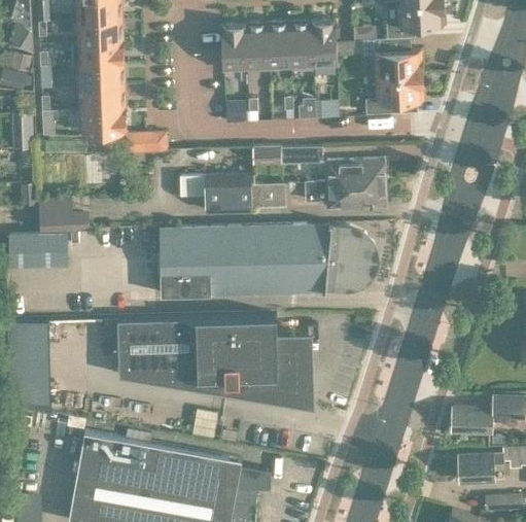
[(36,0),(37,18),(47,18),(46,0),(36,0)]
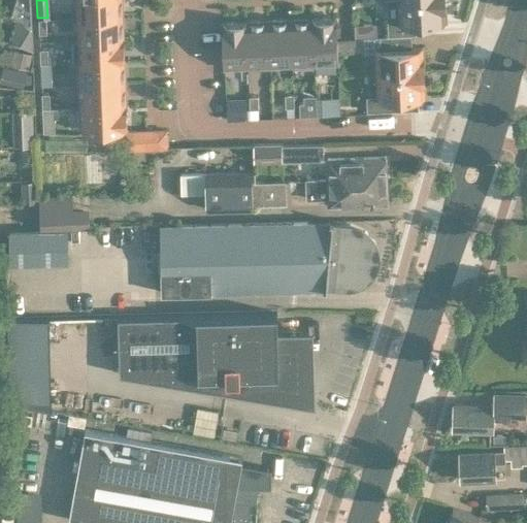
[(122,19),(121,0),(75,0),(76,21),(122,19)]
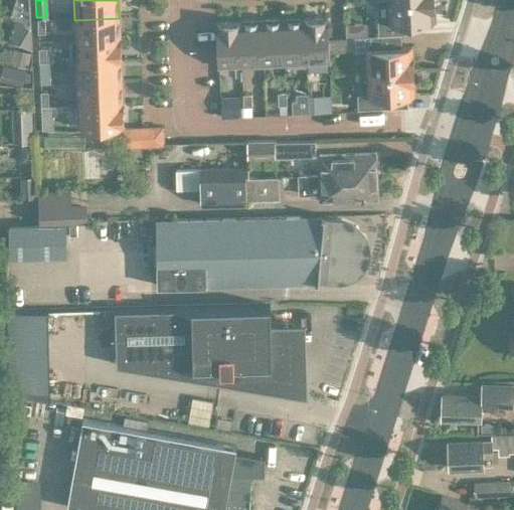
[(402,0),(386,1),(377,1),(379,37),(403,36),(402,25),(435,23),(433,0),(402,0)]
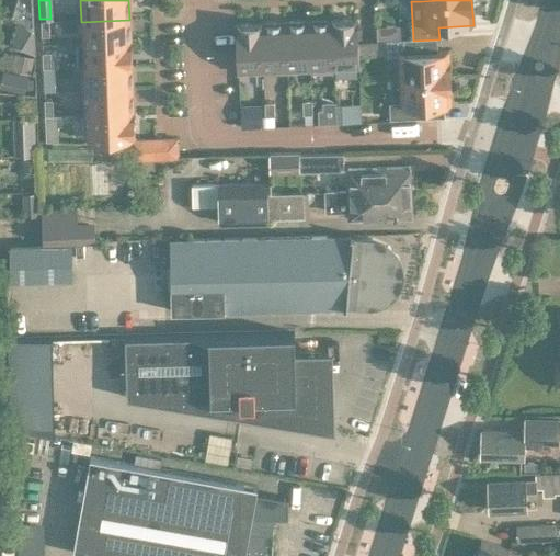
[(82,46),(130,44),(129,20),(81,22),(82,46)]
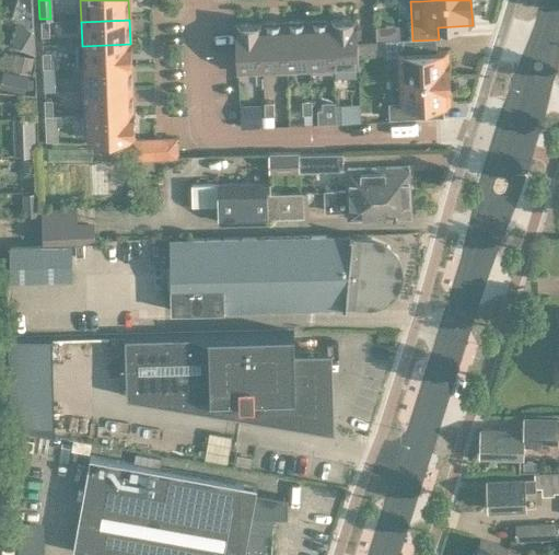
[(358,70),(356,22),(332,23),(334,71),(358,70)]
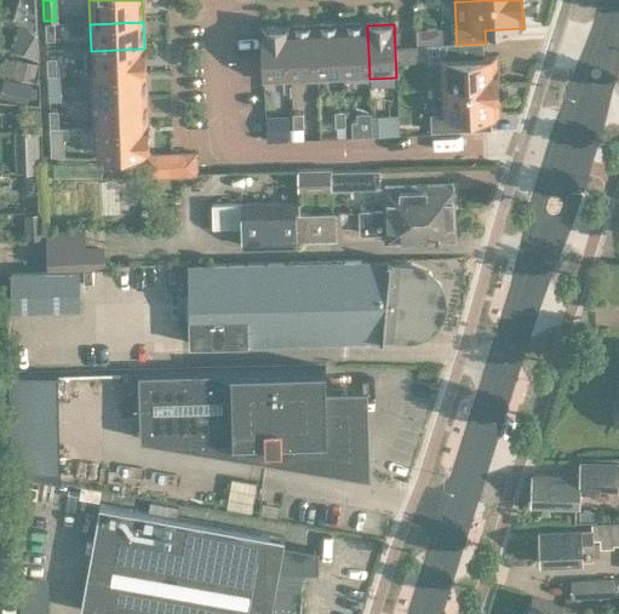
[(53,26),(45,26),(45,44),(55,42),(53,26)]
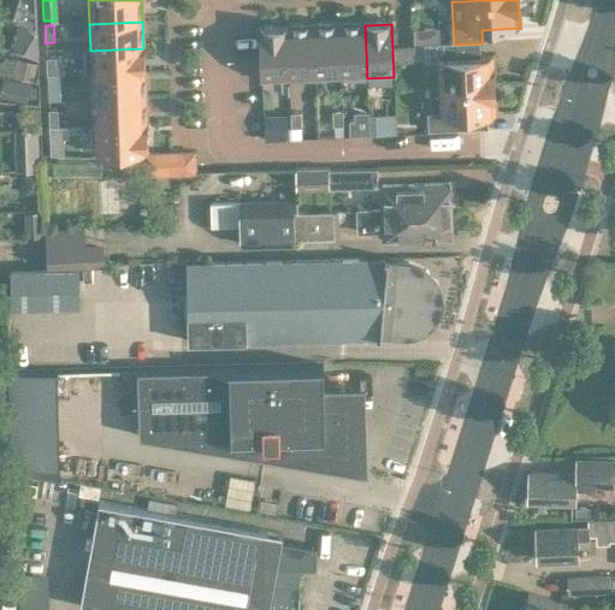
[(365,25),(338,27),(341,80),(367,78),(365,25)]
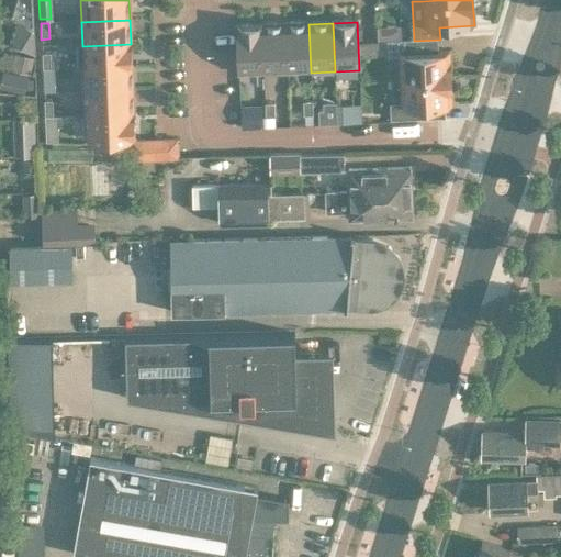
[(9,43),(34,57),(33,33),(18,24),(12,34),(13,34),(9,43)]
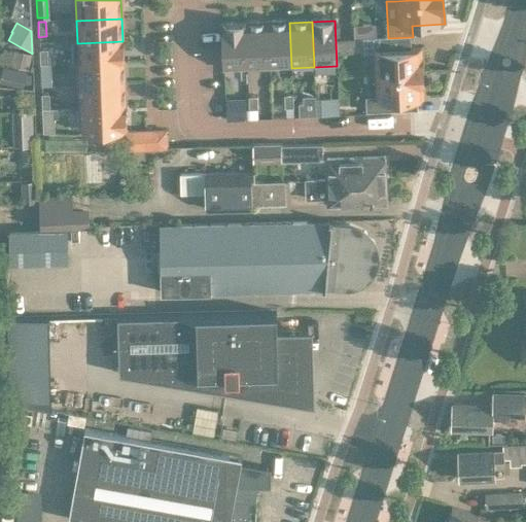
[(269,69),(291,68),(289,23),(267,24),(269,69)]
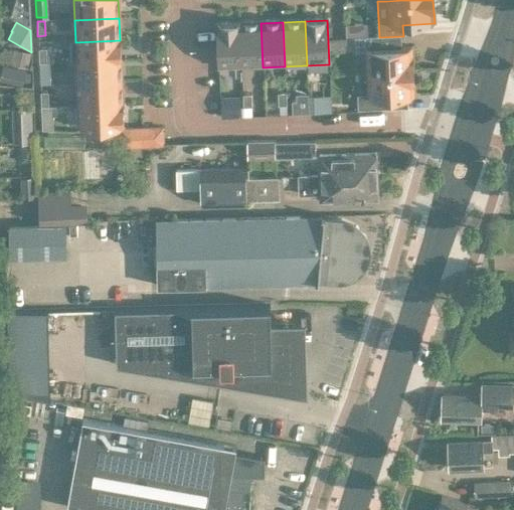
[(261,23),(238,24),(240,68),(263,67),(261,23)]
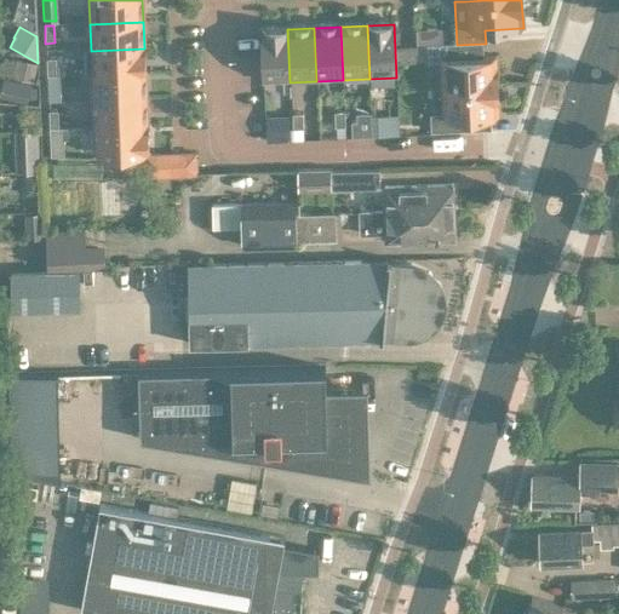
[(263,84),(290,82),(287,29),(261,30),(263,84)]
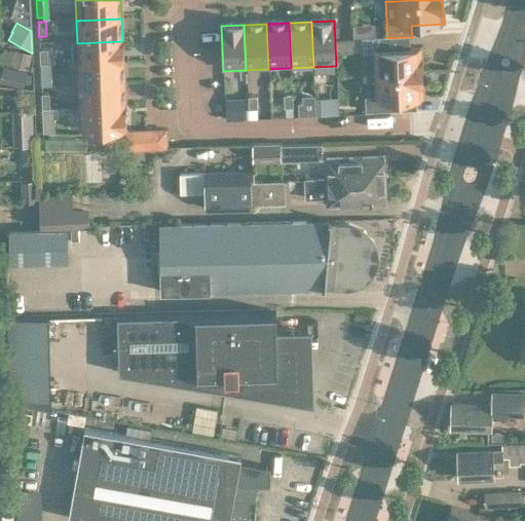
[(373,53),(374,76),(421,74),(420,49),(408,50),(408,38),(363,40),(364,53),(373,53)]
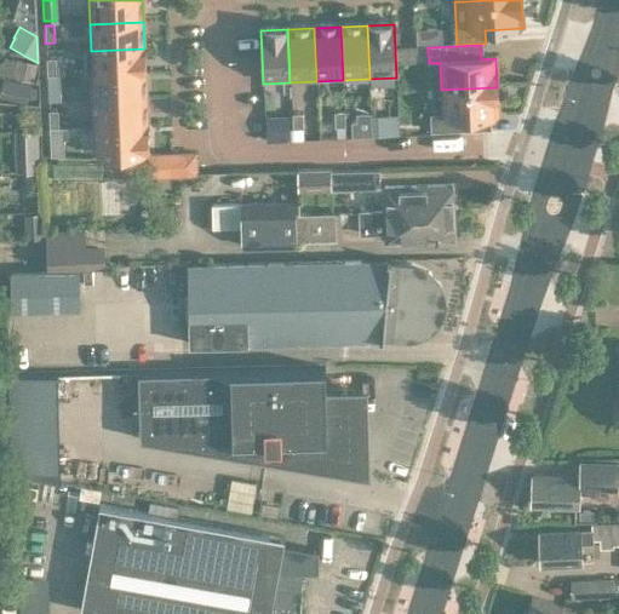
[(91,51),(92,78),(145,75),(144,49),(91,51)]
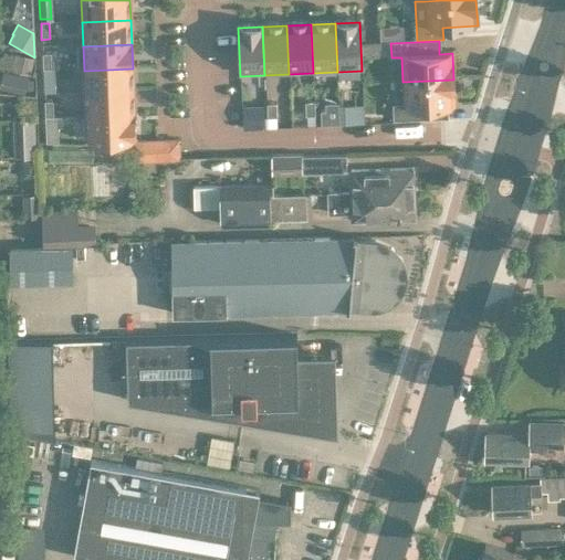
[(14,55),(10,72),(28,77),(32,61),(14,55)]
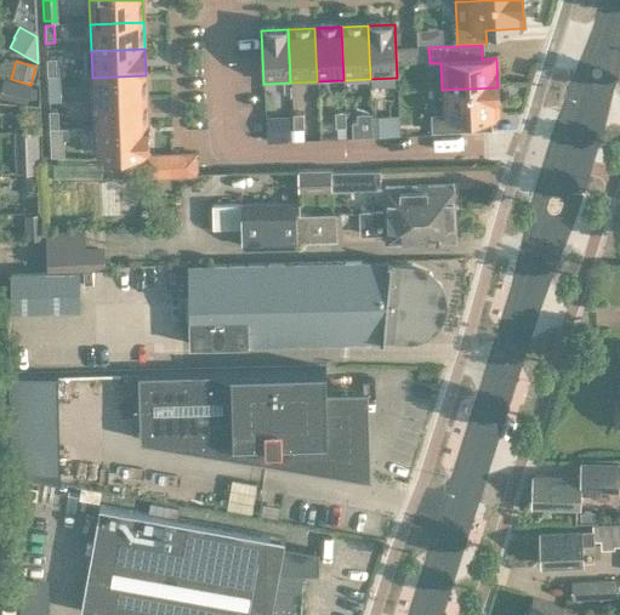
[(47,79),(56,78),(55,61),(46,61),(47,79)]
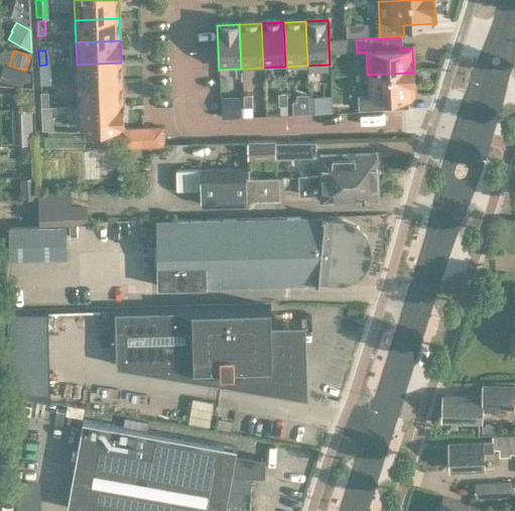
[(121,85),(121,62),(77,65),(77,86),(121,85)]
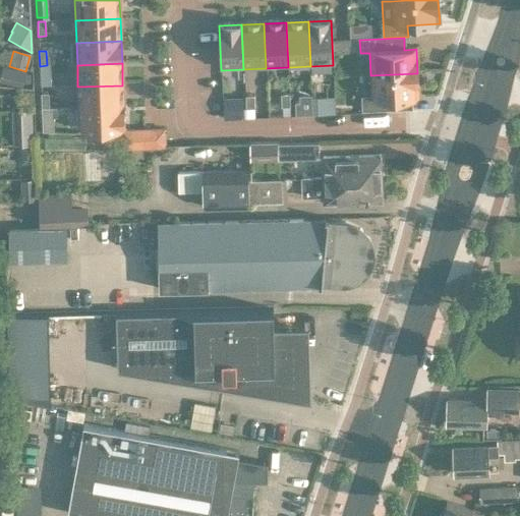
[(47,65),(40,66),(41,88),(51,87),(50,65),(47,65)]
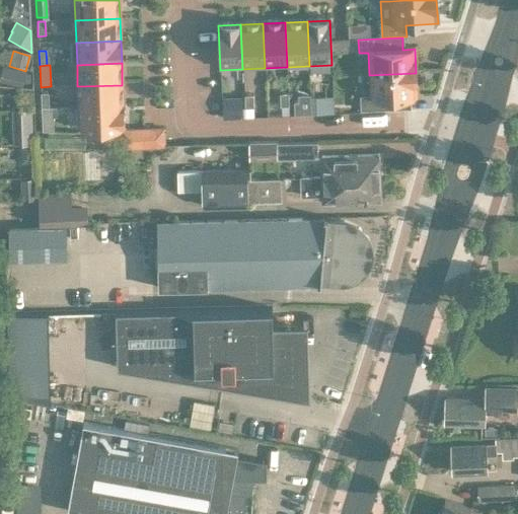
[(30,74),(16,72),(15,85),(29,87),(30,74)]
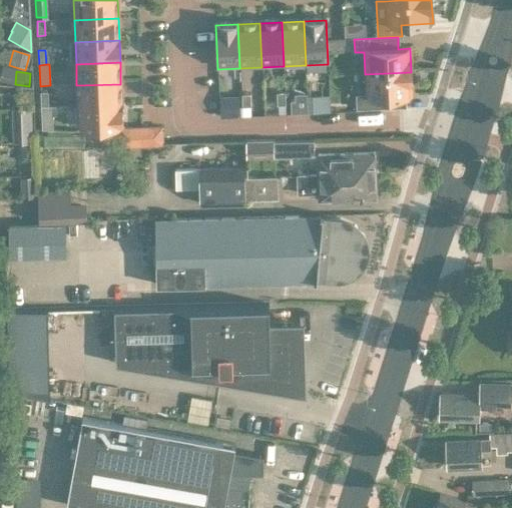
[(366,97),(357,97),(357,111),(382,109),(405,108),(404,97),(412,96),(411,72),(365,74),(366,97)]
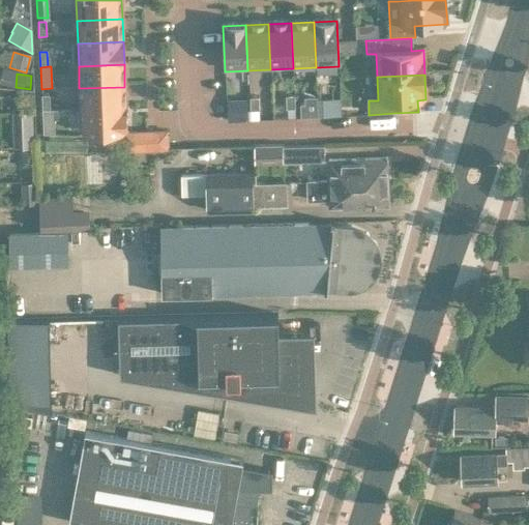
[(79,88),(80,111),(125,110),(124,87),(79,88)]
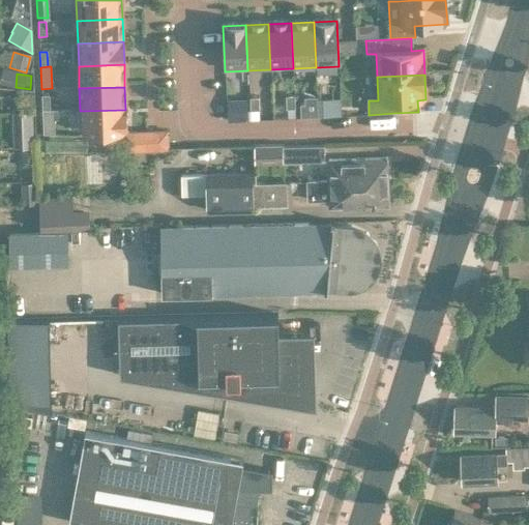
[(49,96),(41,96),(41,112),(50,111),(49,96)]
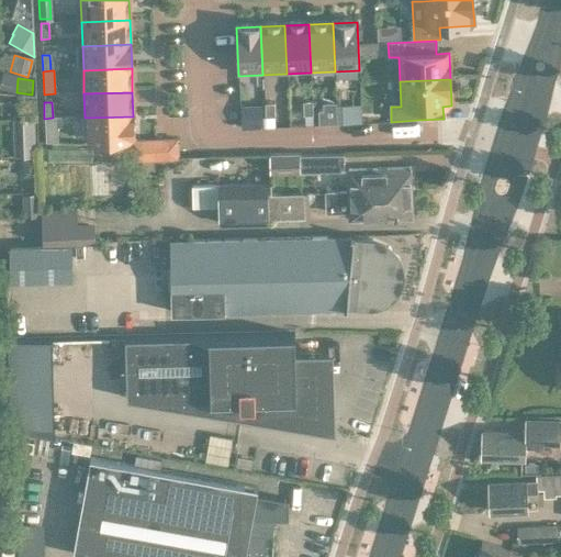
[(310,103),(302,104),(303,118),(312,118),(312,117),(312,103),(310,103)]
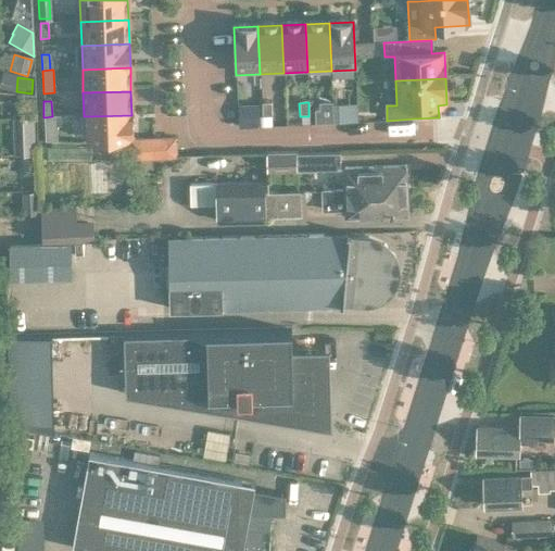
[(270,104),(262,104),(262,117),(272,117),(270,104)]
